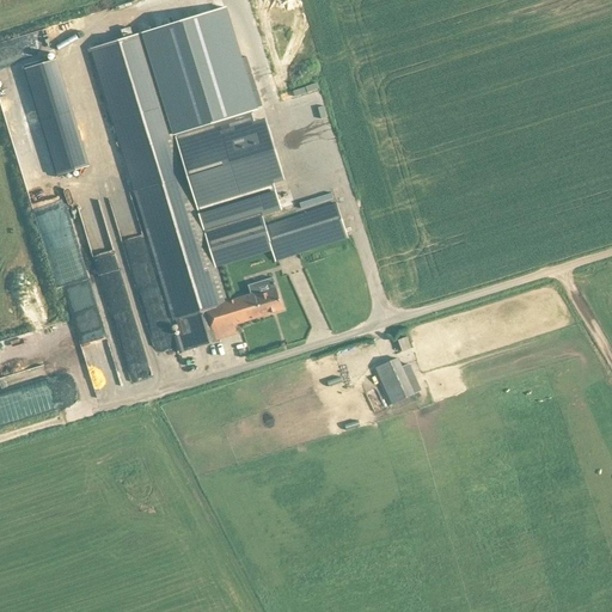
[(230,6),(144,32),(176,134),(251,111),(261,109),(230,6)]
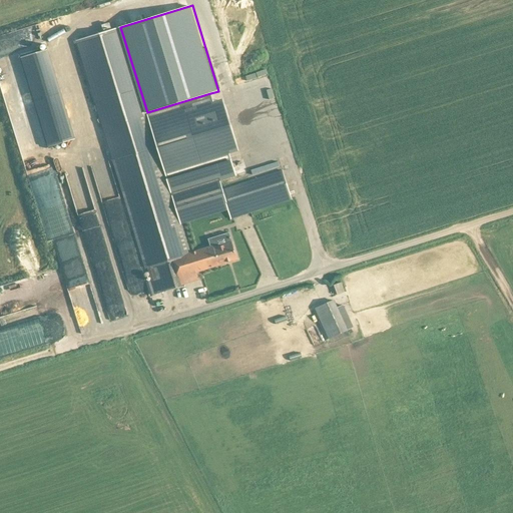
[(120,27),(77,40),(105,129),(147,117),(148,116),(147,112),(120,27)]
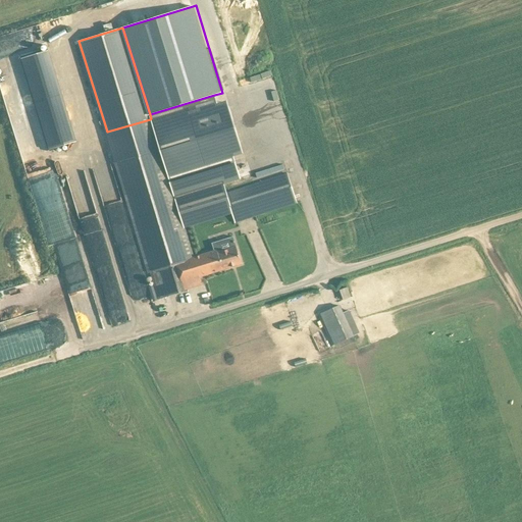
[(49,52),(21,61),(49,151),(76,142),(49,52)]
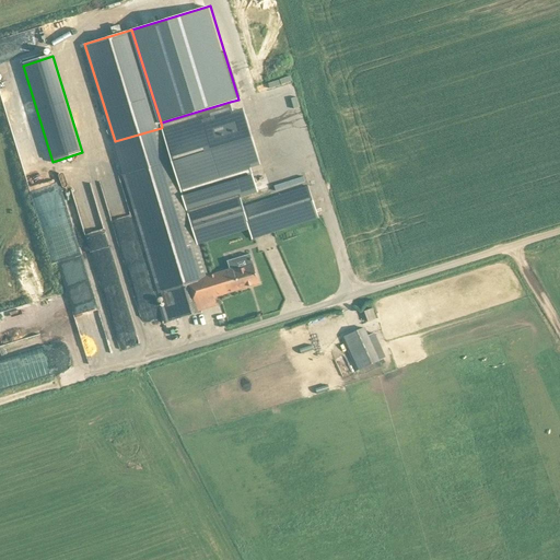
[(115,141),(113,142),(123,175),(124,175),(171,161),(183,199),(187,213),(240,197),(257,191),(249,165),(256,156),(245,117),(233,113),(230,102),(161,123),(162,127),(161,128),(115,141)]
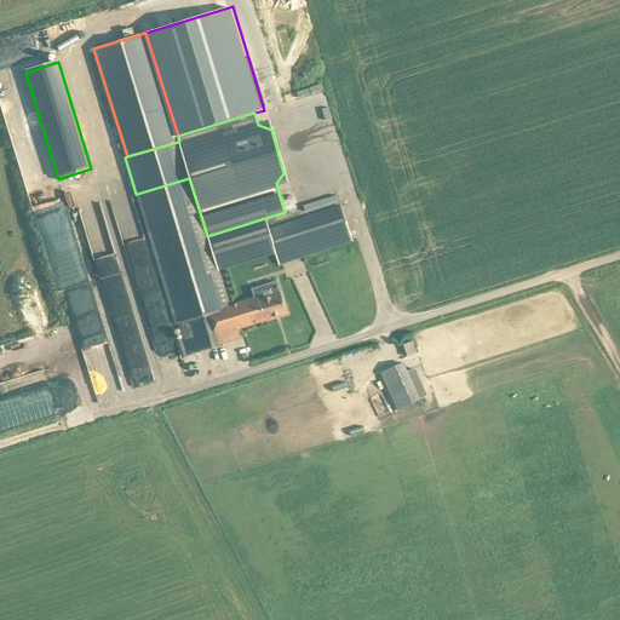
[(314,119),(317,136),(331,132),(326,115),(314,119)]
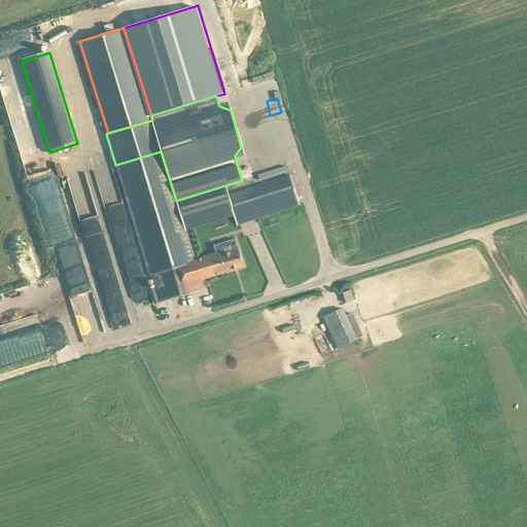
[(161,151),(116,165),(151,275),(157,293),(160,303),(186,294),(186,292),(204,287),(202,280),(244,267),(239,249),(236,239),(216,245),(218,253),(195,260),(185,230),(176,201),(172,187),(161,151)]
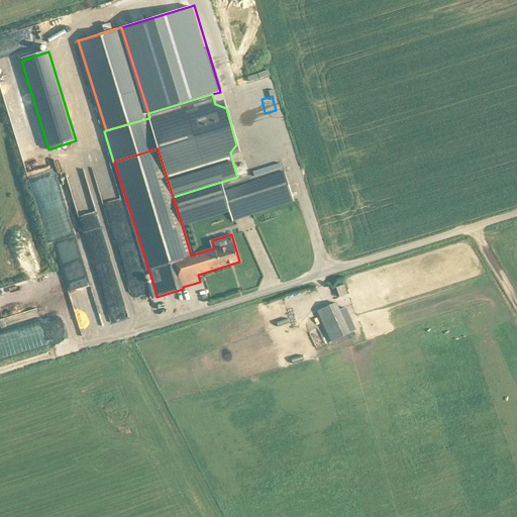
[(109,164),(94,168),(97,179),(106,177),(108,183),(114,182),(109,164)]
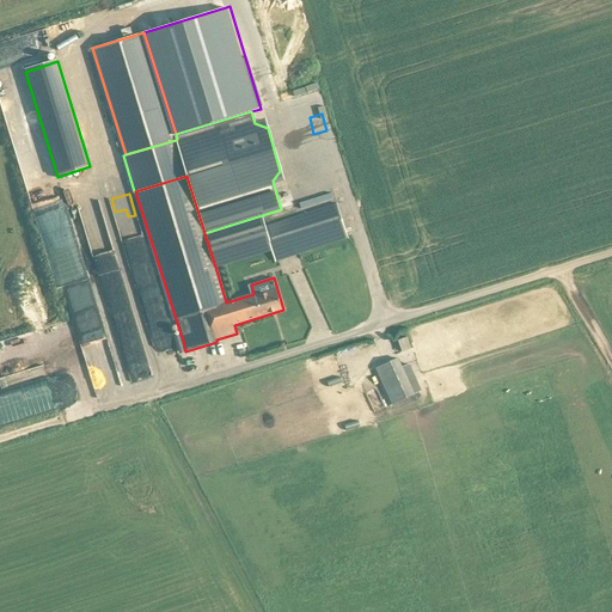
[(262,215),(204,233),(215,267),(273,250),(276,261),(348,238),(344,226),(337,203),(265,227),(262,215)]
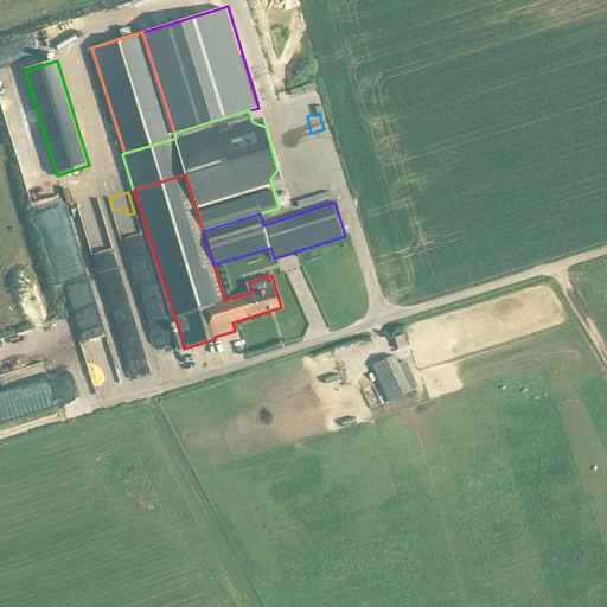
[(55,285),(84,276),(68,218),(38,225),(55,285)]
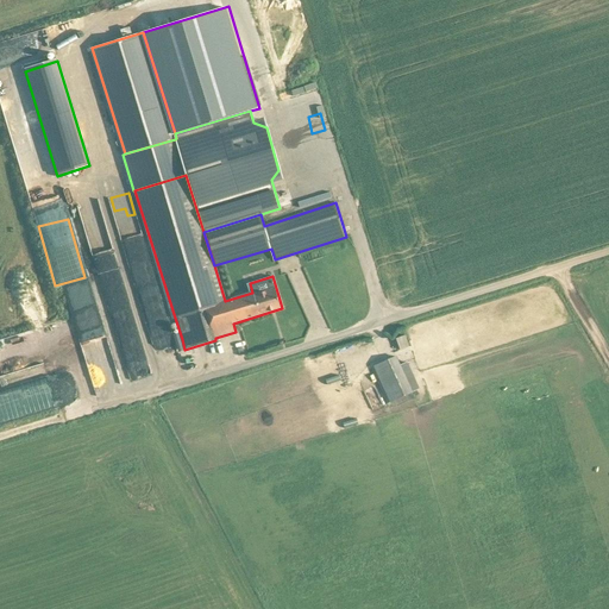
[(396,337),(399,349),(408,346),(406,334),(396,337)]
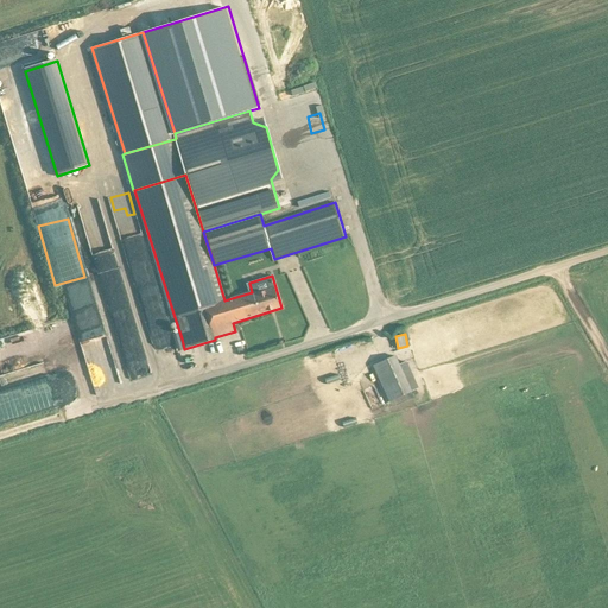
[(342,358),(368,349),(366,340),(339,348),(342,358)]
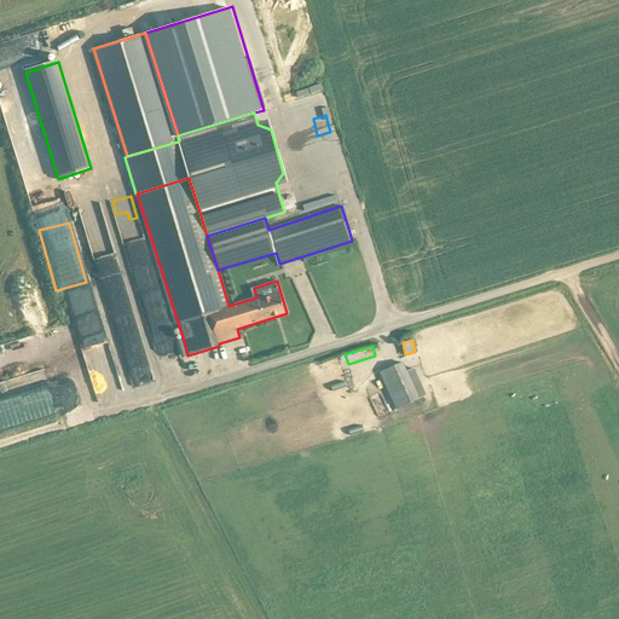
[(115,388),(122,386),(109,353),(102,356),(106,366),(90,374),(94,383),(99,381),(102,388),(114,383),(115,388)]
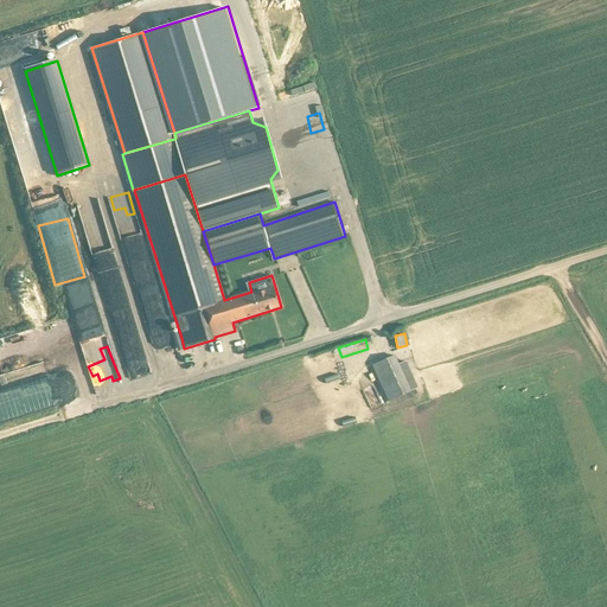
[(372,365),(377,376),(389,401),(410,391),(395,356),(372,365)]
